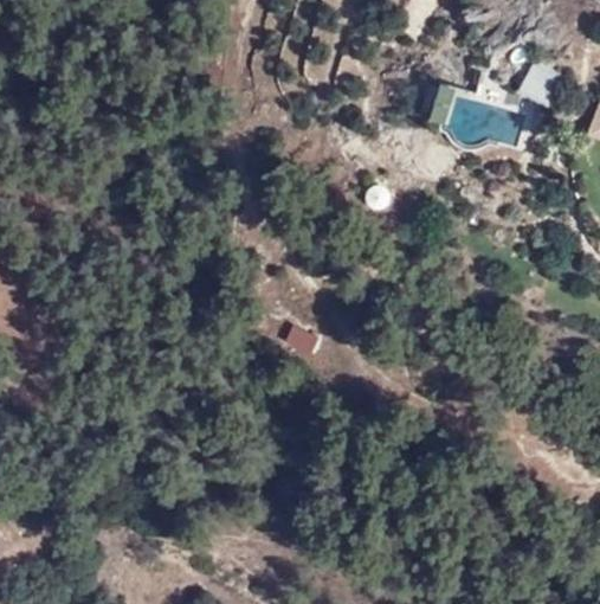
[(567,76),(535,58),(518,90),(550,108),(567,76)]
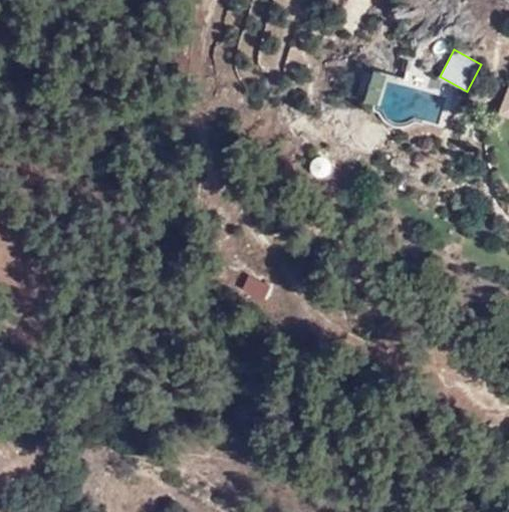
[(363,103),(443,126),(453,94),(373,70),(363,103)]
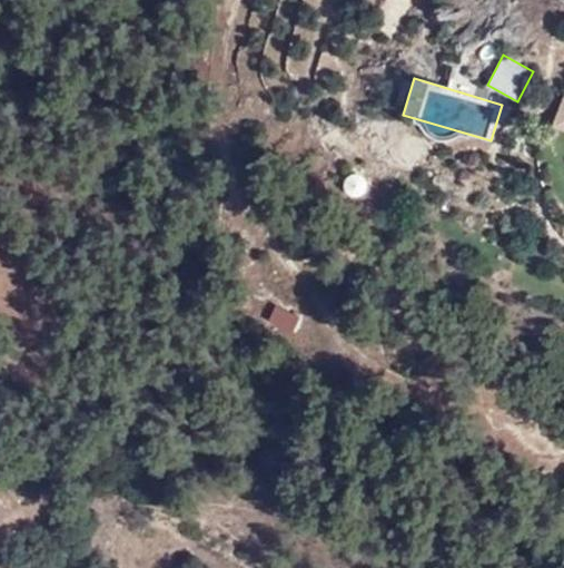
[(278,304),(270,325),(296,335),(304,314),(278,304)]
